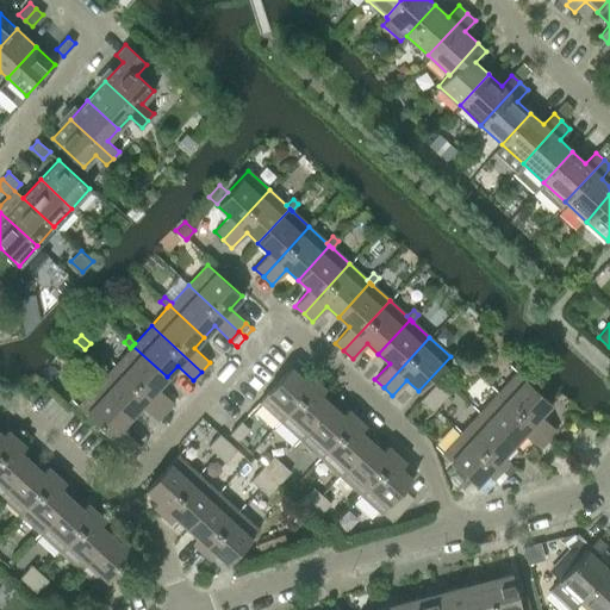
[(132,346),(130,348),(114,365),(165,411),(173,403),(157,388),(167,377),(132,346)]
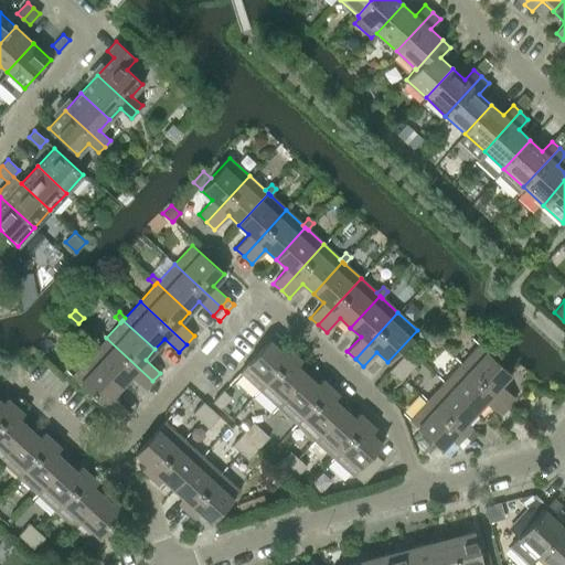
[(482,332),(475,341),(479,344),(491,355),(499,348),(482,332)]
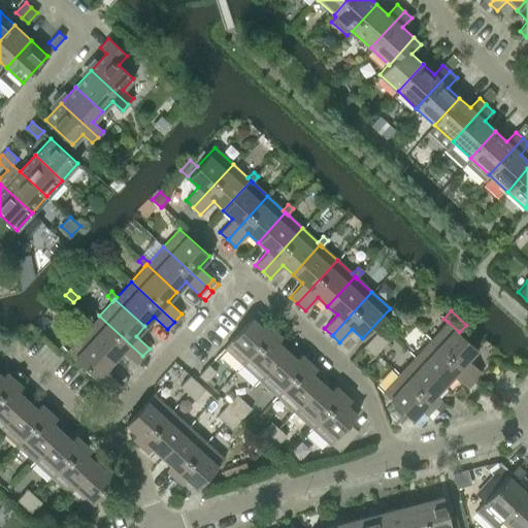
[(99,316),(86,331),(83,334),(113,361),(122,352),(135,364),(142,356),(99,316)]
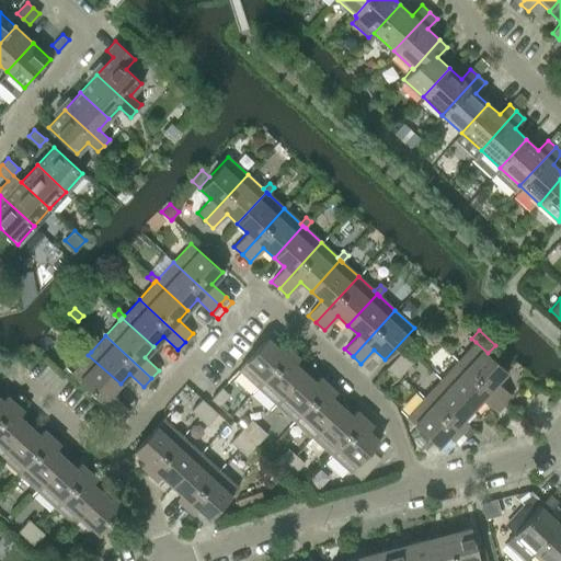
[(238,369),(258,387),(290,350),(283,343),(278,347),(267,338),(238,369)]
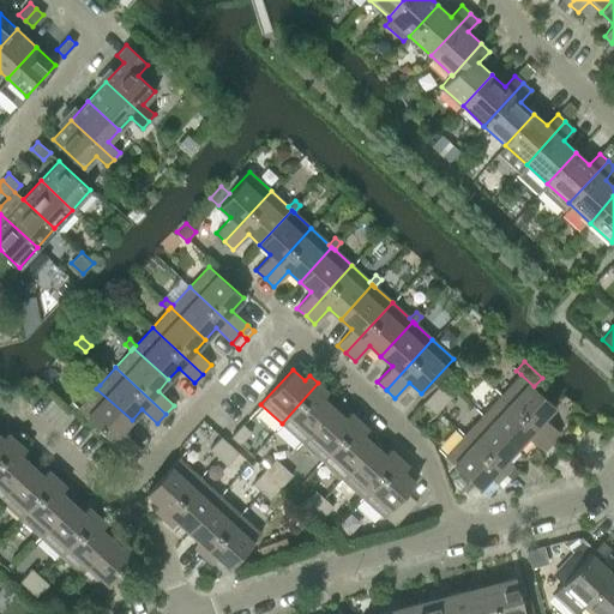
[(521,374),(501,396),(552,441),(560,433),(543,419),(555,407),(534,386),(521,374)]
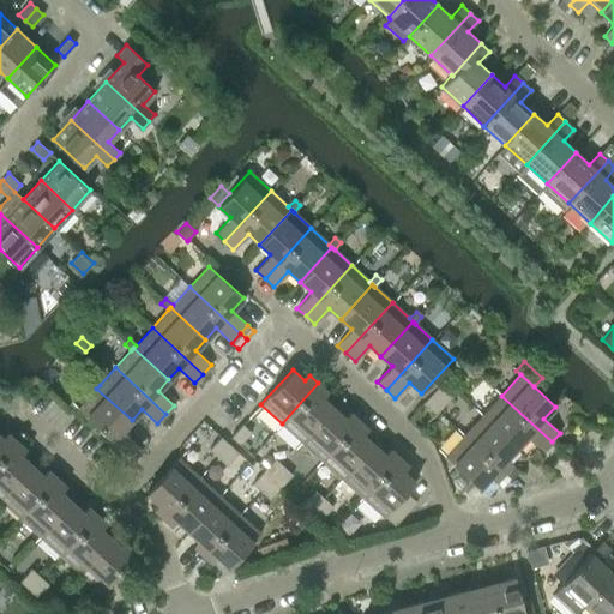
[(88,384),(95,391),(96,389),(100,385),(92,379),(88,384)]
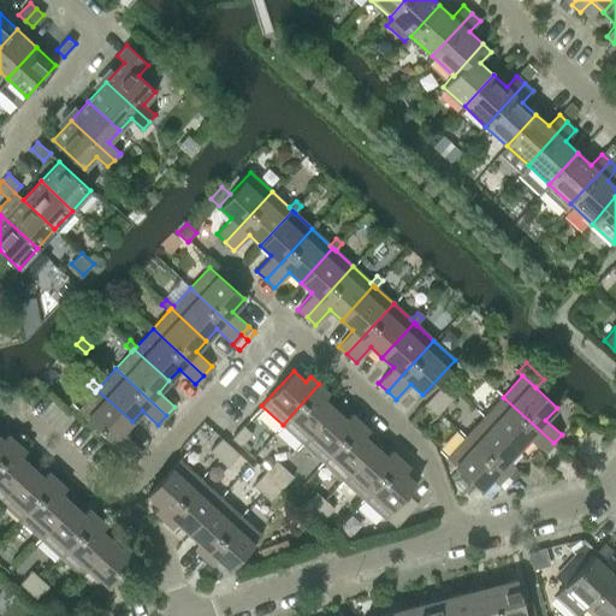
[(319,384),(283,425),(303,443),(335,408),(324,398),(329,392),(319,384)]
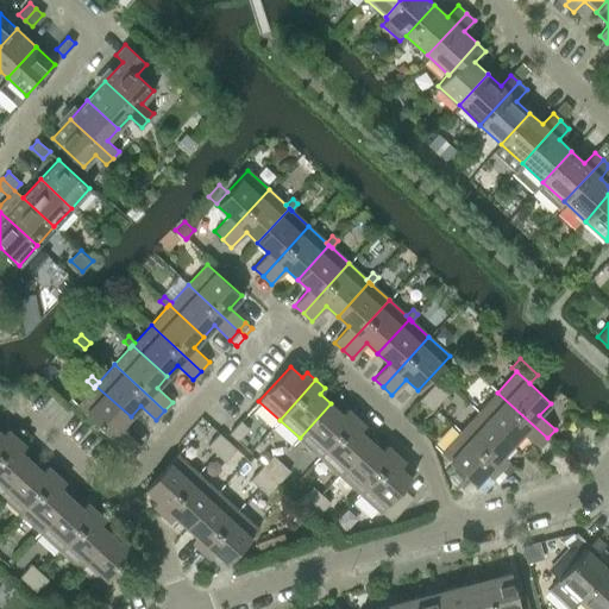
[(435,382),(427,390),(440,402),(447,394),(435,382)]
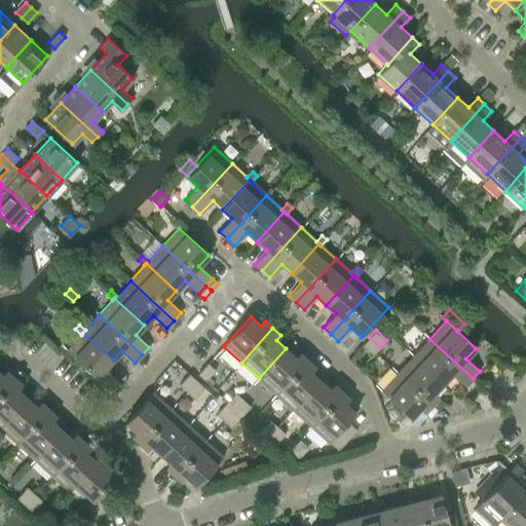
[(82,333),(81,335),(67,350),(110,390),(117,382),(104,369),(113,360),(82,333)]
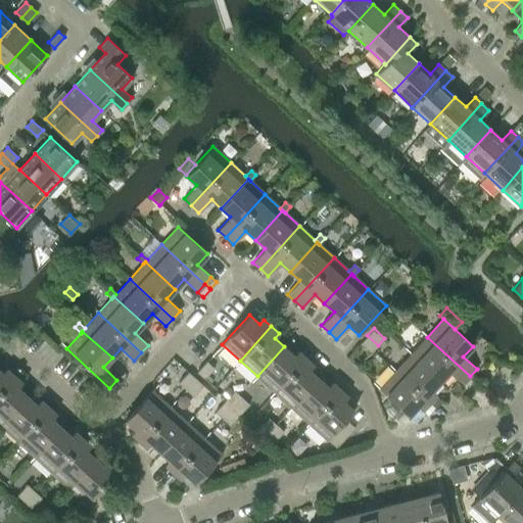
[(378,345),(367,335),(361,343),(371,352),(378,345)]
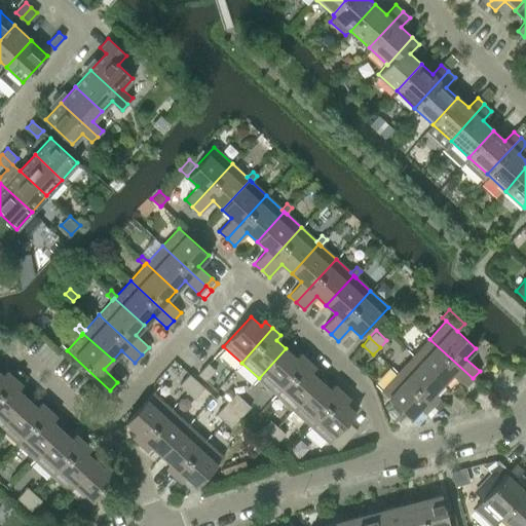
[(473,378),(429,339),(413,355),(443,383),(452,373),(465,386),(473,378)]
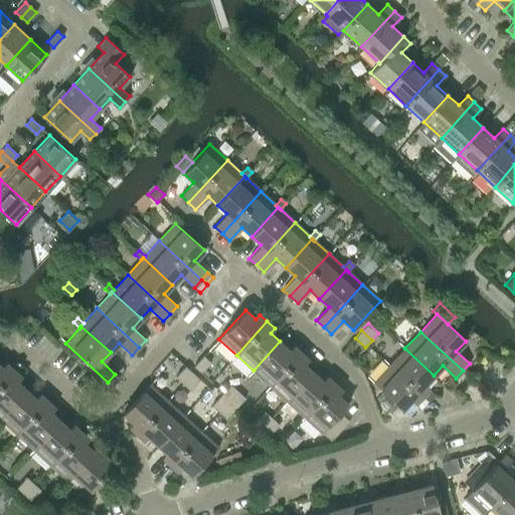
[(289,350),(280,341),(253,370),(270,386),(301,352),(293,345),(289,350)]
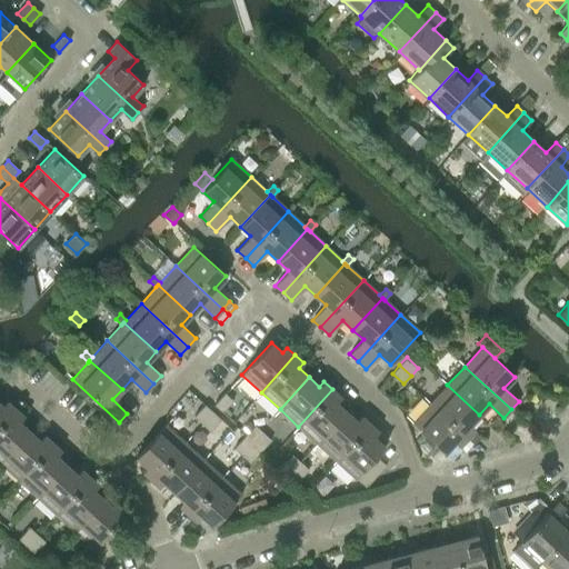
[(479,415),(447,385),(430,403),(467,438),(475,429),(469,425),(479,415)]
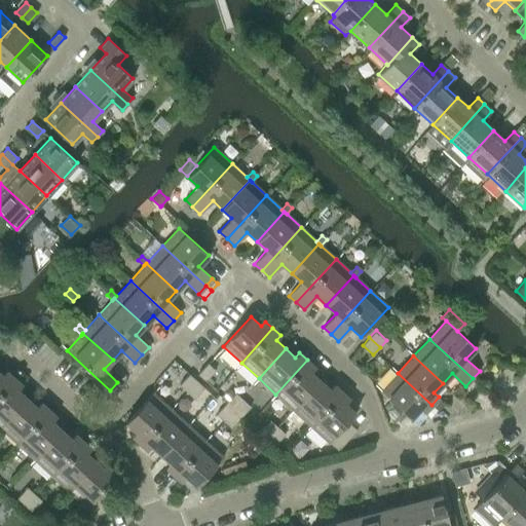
[(307,360),(275,395),(293,410),(321,380),(310,371),(314,367),(307,360)]
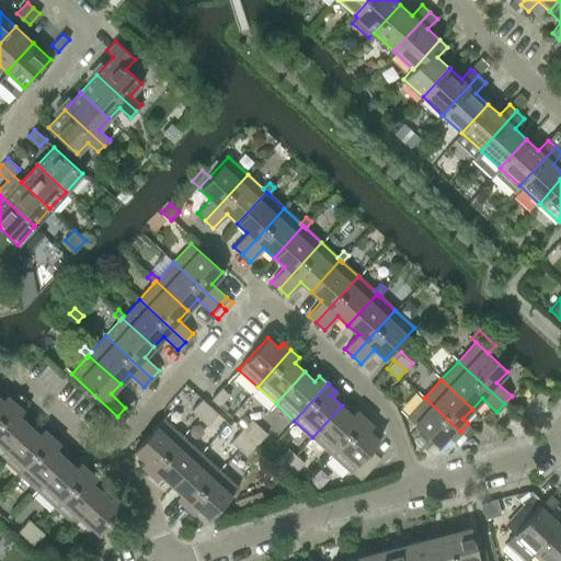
[(229,395),(221,387),(210,399),(218,407),(229,395)]
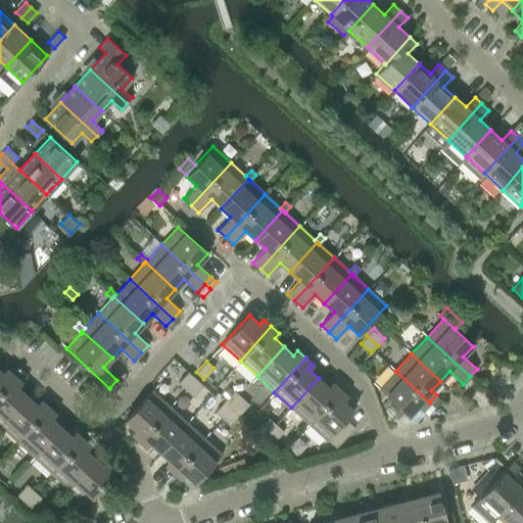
[(0,389),(13,375),(6,368),(2,373),(0,371),(0,389)]
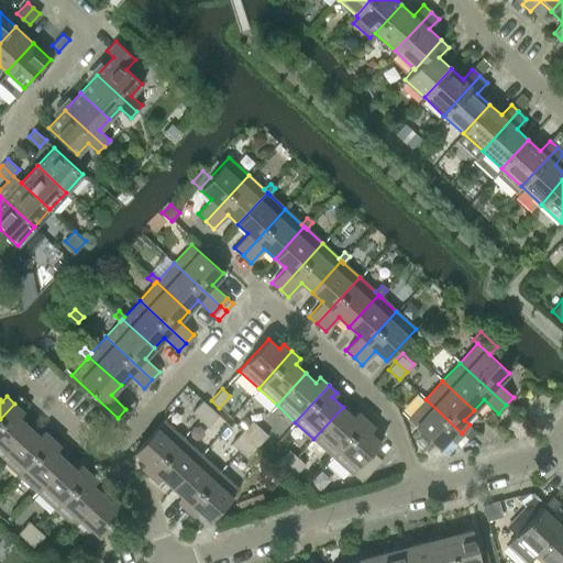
[(462,433),(426,399),(408,419),(439,448),(450,437),(454,441),(462,433)]
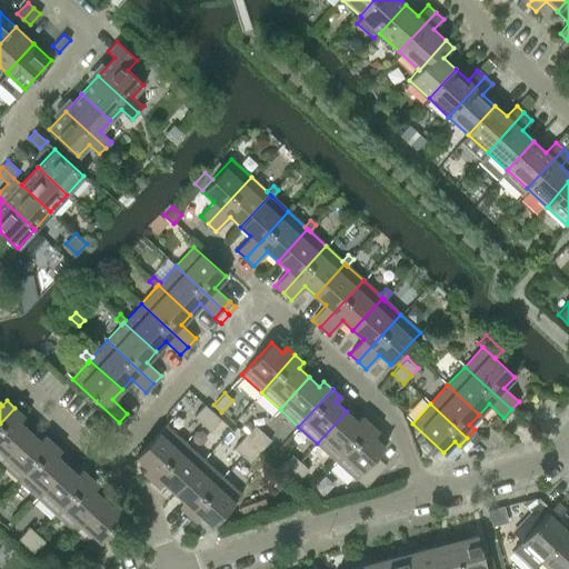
[(203,405),(193,416),(201,423),(212,412),(203,405)]
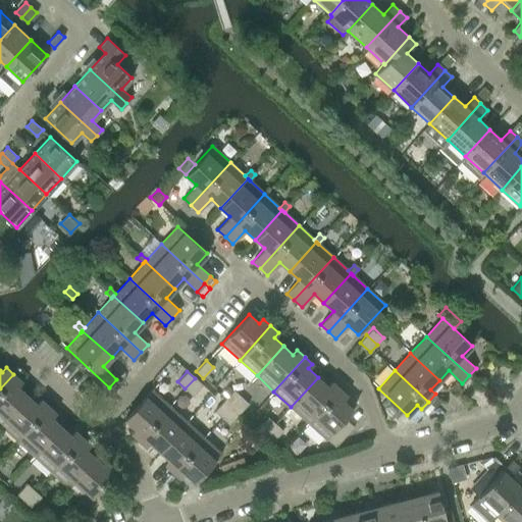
[(13,374),(0,388),(0,423),(27,395),(17,386),(21,381),(13,374)]
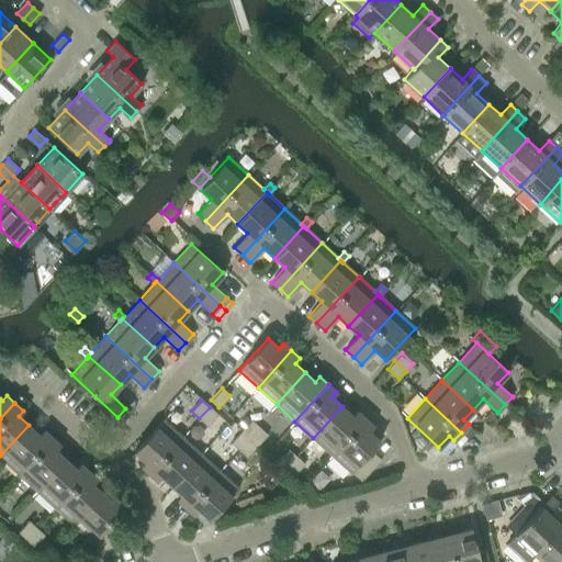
[(352,416),(343,406),(313,438),(332,454),(364,418),(357,411),(352,416)]
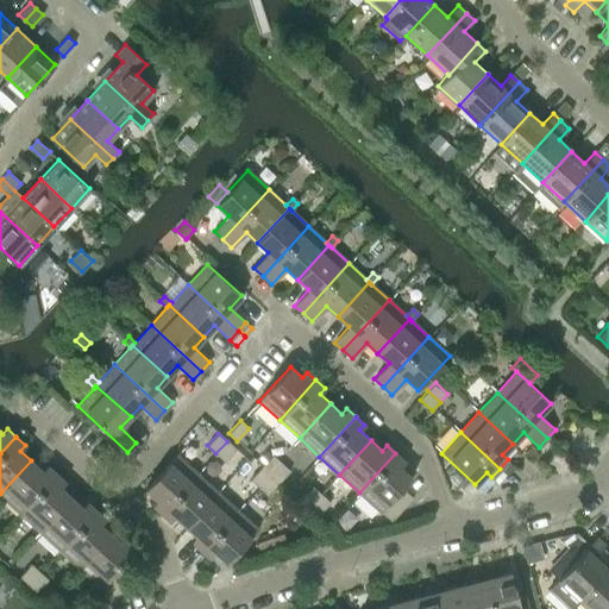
[(227,441),(215,453),(224,460),(236,449),(227,441)]
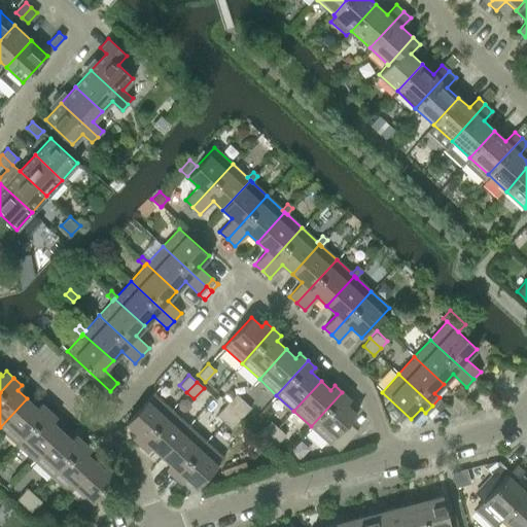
[(342,392),(311,426),(328,443),(329,443),(339,451),(357,430),(348,422),(356,413),(346,403),(350,399),(342,392)]
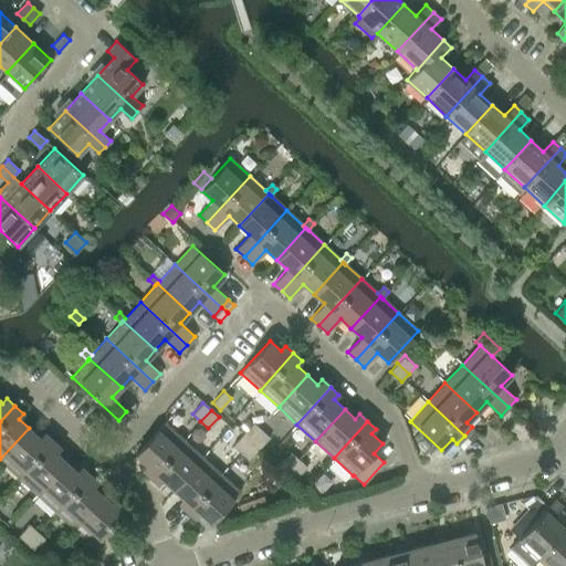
[(142,469),(149,477),(184,440),(164,422),(135,454),(146,464),(142,469)]
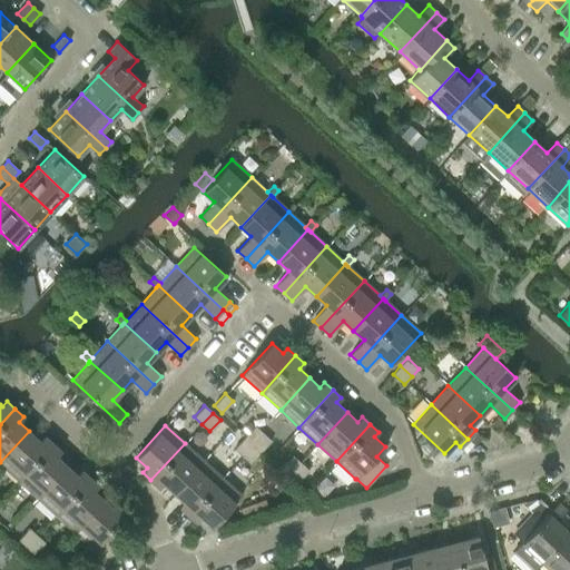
[(254,426),(244,438),(252,444),(263,433),(254,426)]
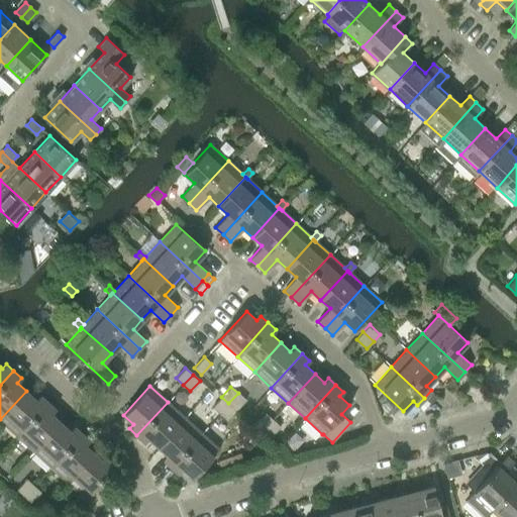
[(36,400),(26,391),(0,419),(0,420),(16,436),(47,402),(40,395),(36,400)]
